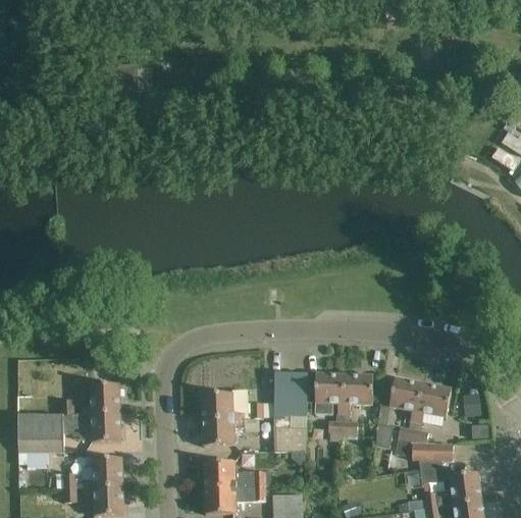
[(107,88),(136,88),(136,67),(107,67),(107,88)]
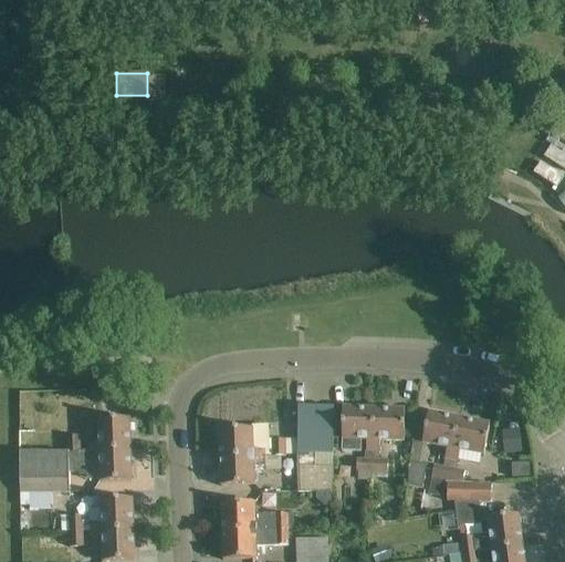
[(550,143),(543,154),(564,167),(564,152),(551,143),(550,143)]
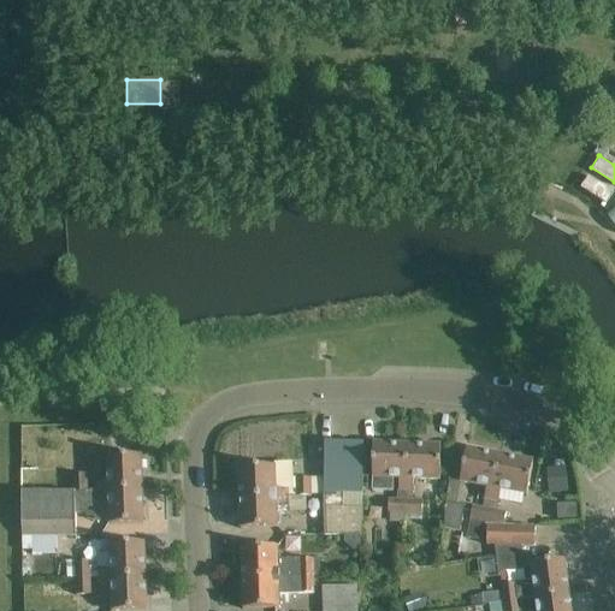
[(587,172),(579,184),(580,185),(605,201),(613,189),(589,173),(587,172)]
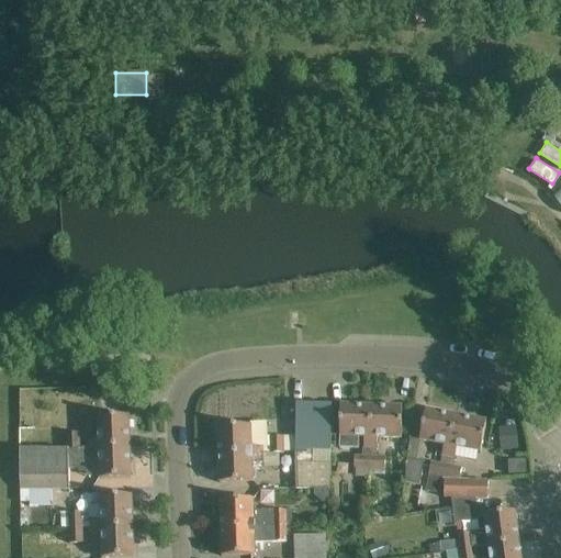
[(25,389),(20,403),(38,411),(44,397),(25,389)]
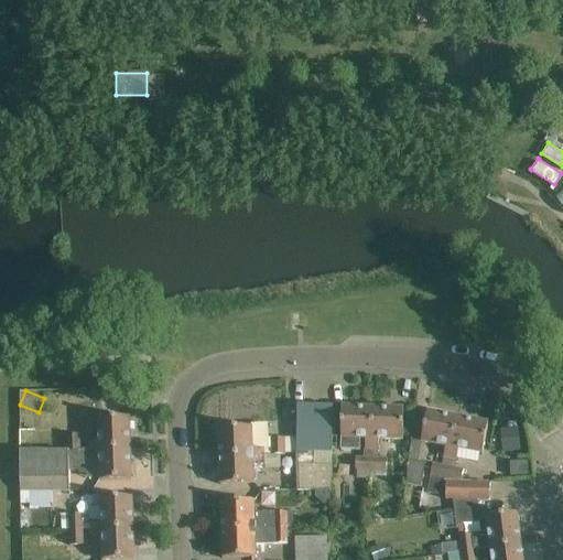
[(218,426),(218,453),(263,453),(295,452),(332,452),(332,426),(332,404),(296,404),(296,435),(251,437),(250,424),(218,426)]
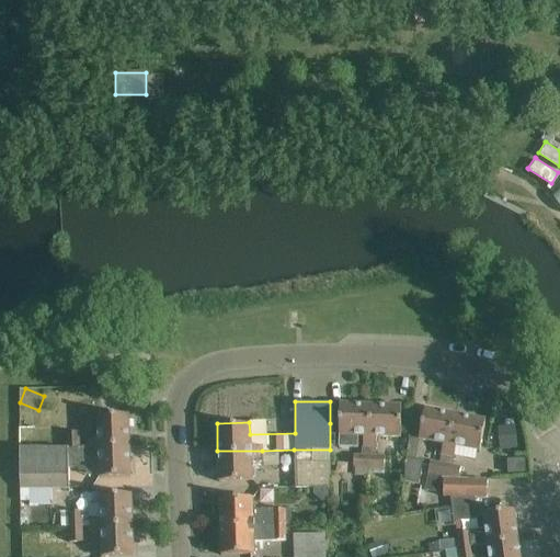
[(339,401),(339,423),(338,444),(357,445),(357,433),(362,433),(362,454),(353,454),(352,465),(367,466),(369,402),(339,401)]
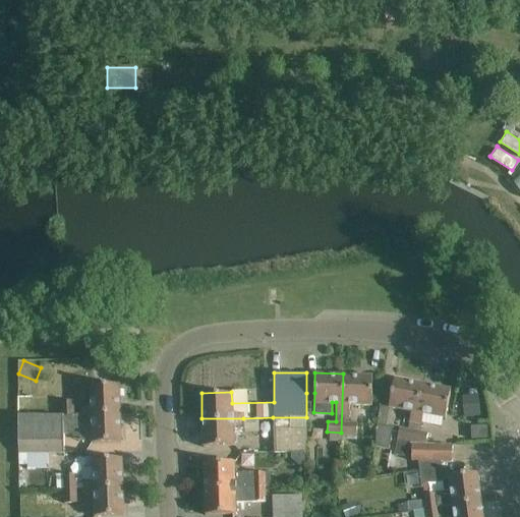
[(370,403),(371,395),(371,375),(343,374),(341,433),(355,433),(356,422),(348,421),(348,403),(370,403)]
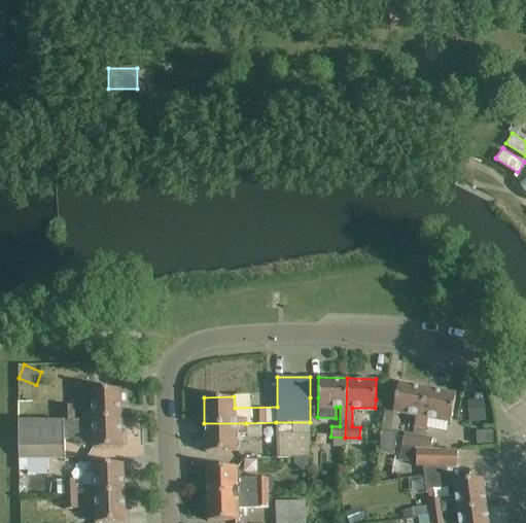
[(394,402),(392,411),(415,415),(412,432),(404,431),(401,442),(398,458),(413,461),(426,387),(398,382),(394,402)]
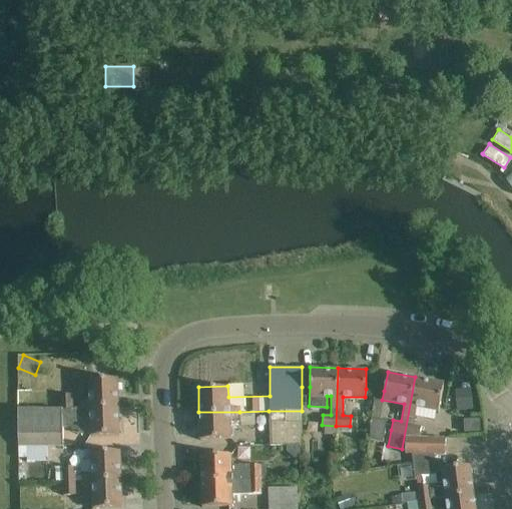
[(415,377),(402,449),(406,450),(411,450),(413,460),(415,474),(434,471),(431,452),(432,452),(444,453),(445,437),(425,436),(419,436),(421,425),(413,424),(415,414),(417,406),(435,409),(438,410),(443,382),(415,377)]
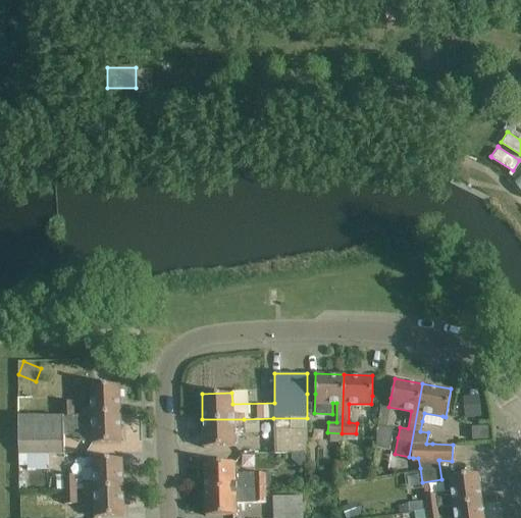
[(82,408),(82,414),(119,413),(118,384),(90,384),(91,408),(82,408)]
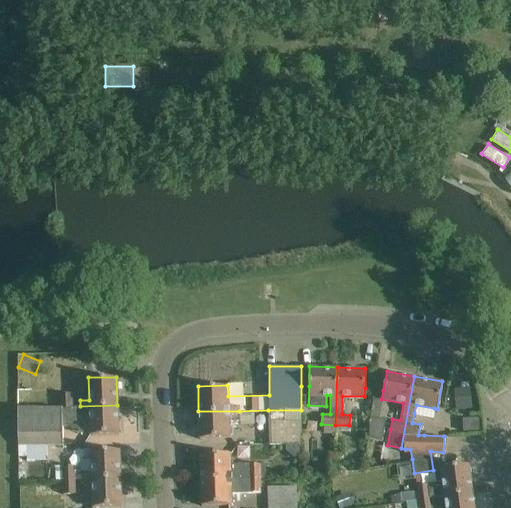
[(469,386),(454,387),(456,407),(471,406),(469,386)]
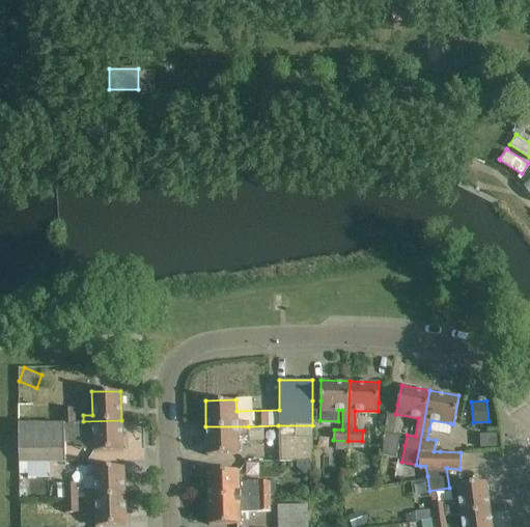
[(32,403),(18,403),(18,415),(32,415),(32,403)]
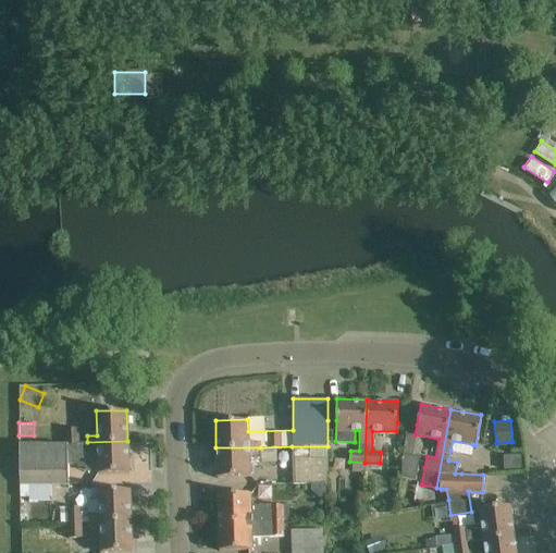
[(63,427),(64,442),(79,442),(78,427),(63,427)]
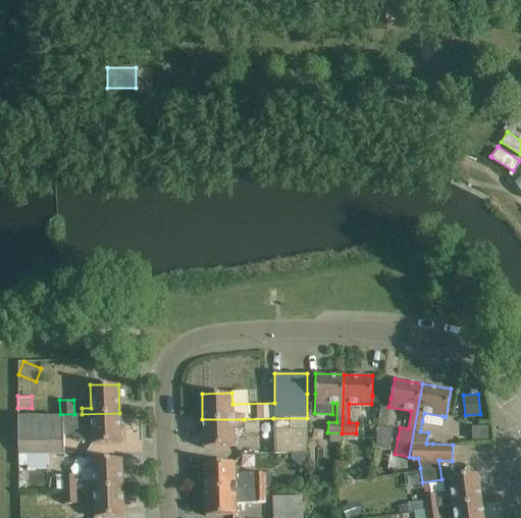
[(18,453),(46,452),(64,451),(63,433),(73,432),(73,436),(80,435),(80,438),(82,441),(93,441),(93,443),(120,442),(119,413),(82,414),(74,414),(60,414),(17,414),(17,417),(18,453)]
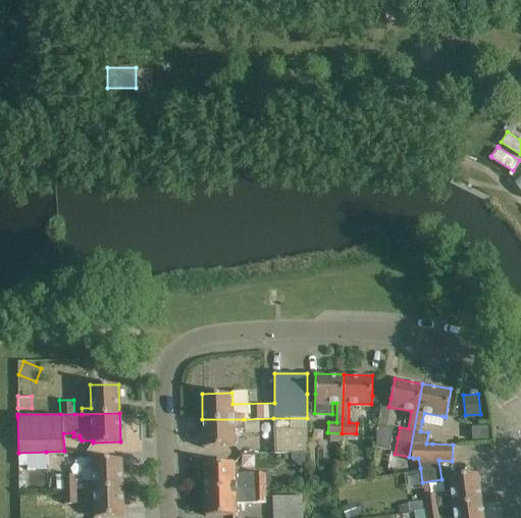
[(307,418),(273,418),(274,452),(307,452),(307,418)]
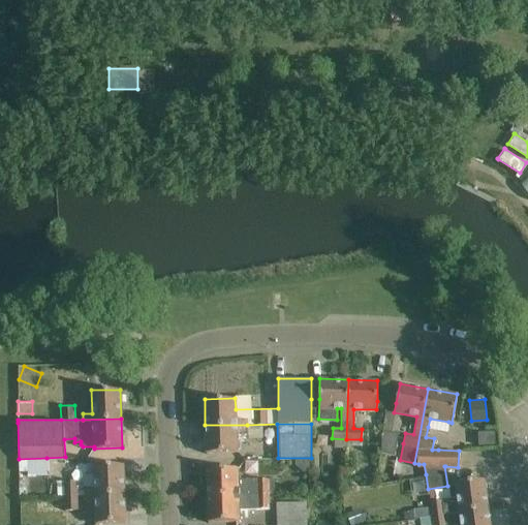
[(205,452),(226,451),(236,451),(236,439),(248,438),(247,425),(205,425),(205,452)]
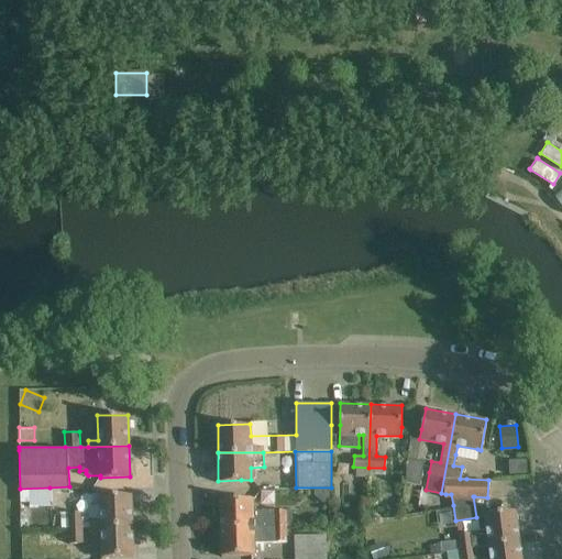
[(419,483),(425,460),(409,457),(405,481),(419,483)]
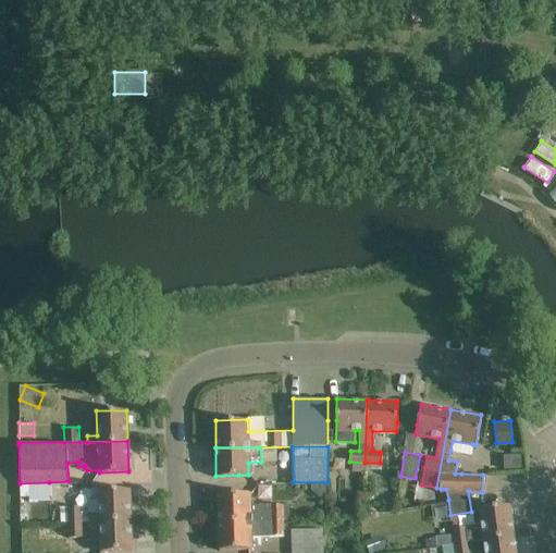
[(49,482),(20,483),(21,494),(28,494),(28,500),(50,499),(49,482)]
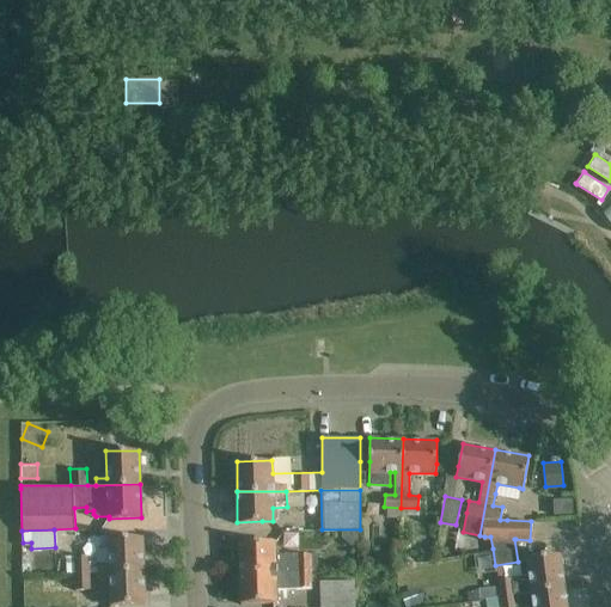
[(109,538),(110,564),(99,564),(99,571),(144,570),(142,537),(109,538)]
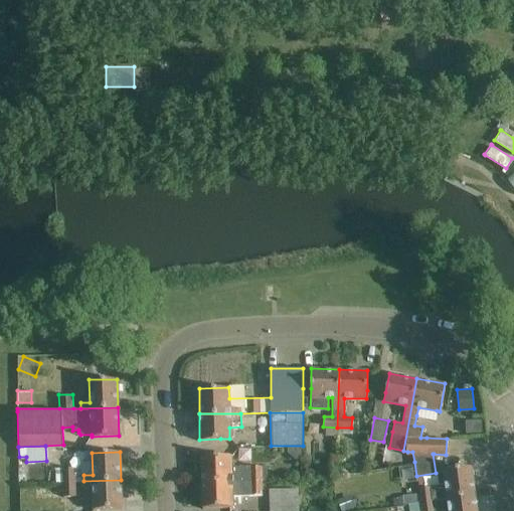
[(201,481),(249,480),(262,479),(261,465),(230,466),(230,455),(200,456),(201,481)]
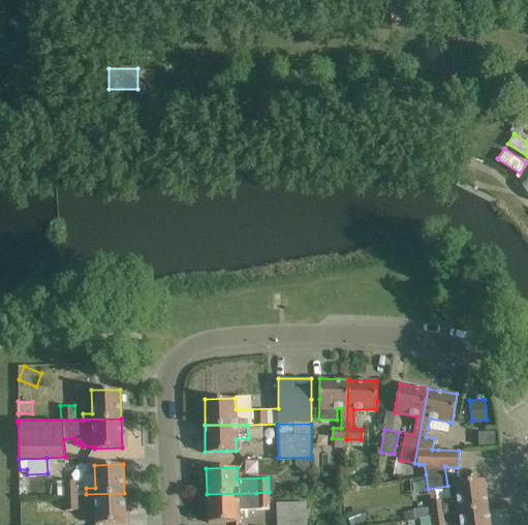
[(431,515),(487,507),(484,479),(455,483),(457,498),(430,502),(431,515)]
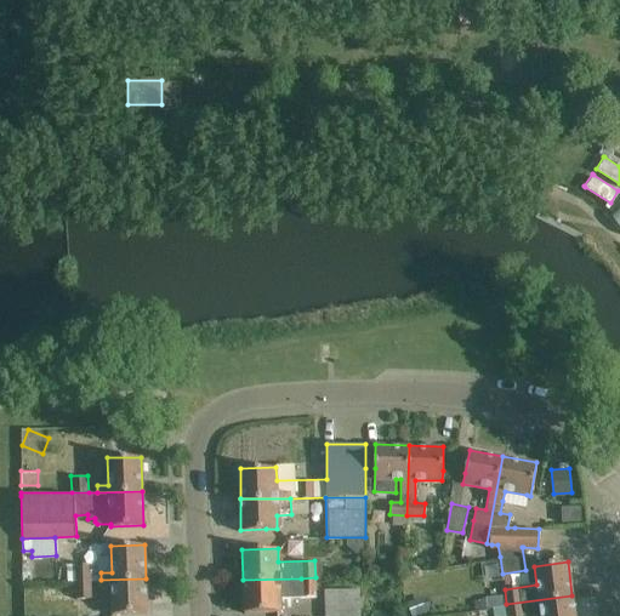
[(75,581),(89,580),(89,563),(75,563),(75,581)]
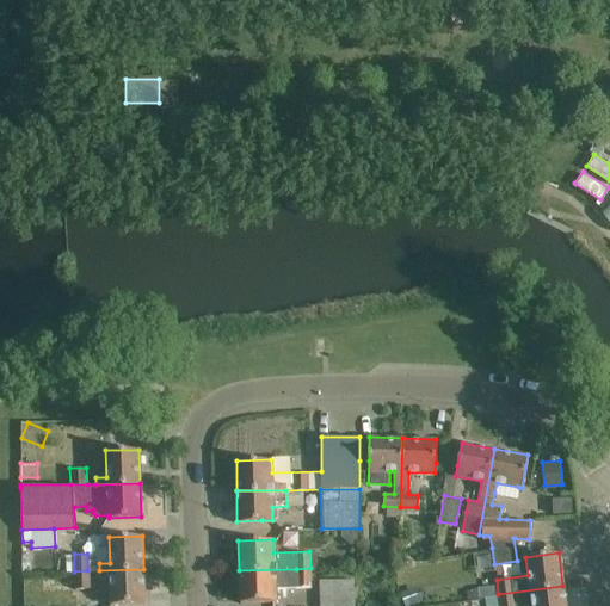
[(310,568),(296,569),(239,570),(240,601),(276,600),(275,586),(310,585),(310,568)]
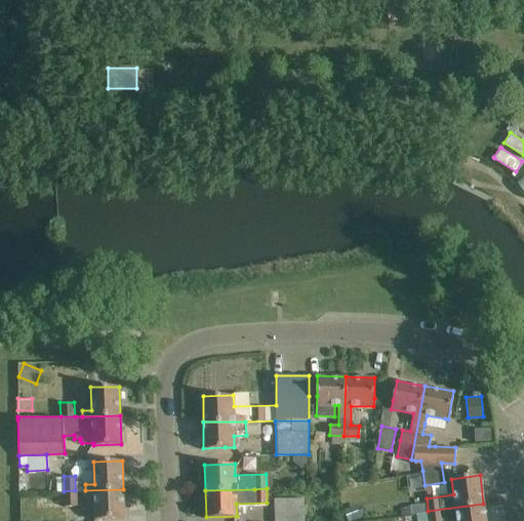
[(124,518),(123,489),(85,490),(85,496),(94,496),(95,519),(124,518)]
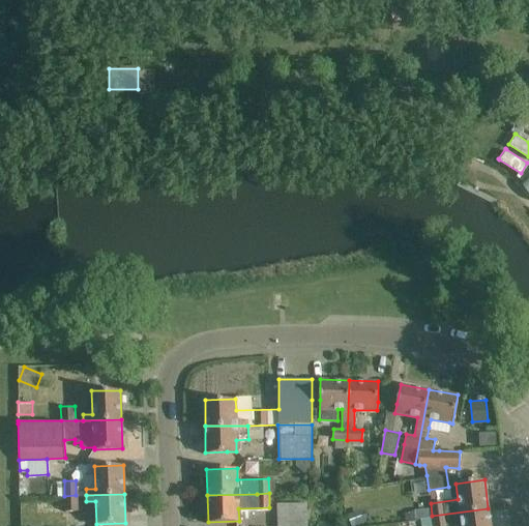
[(76,495),(64,496),(65,509),(77,509),(76,495)]
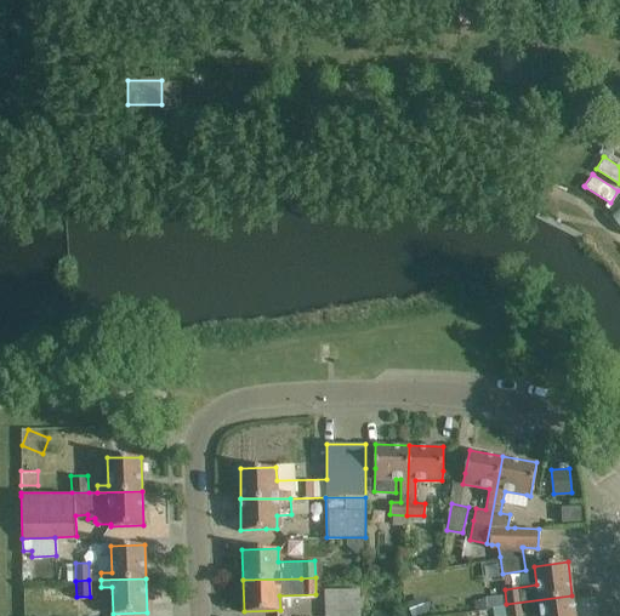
[(325,615),(358,615),(360,615),(359,587),(324,588),(325,615)]
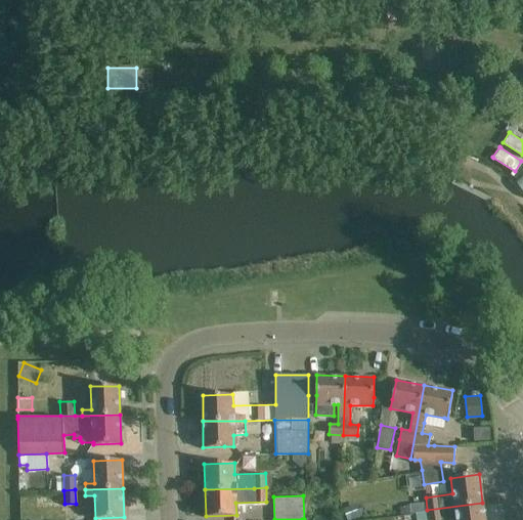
[(425,502),(404,505),(405,514),(427,511),(425,502)]
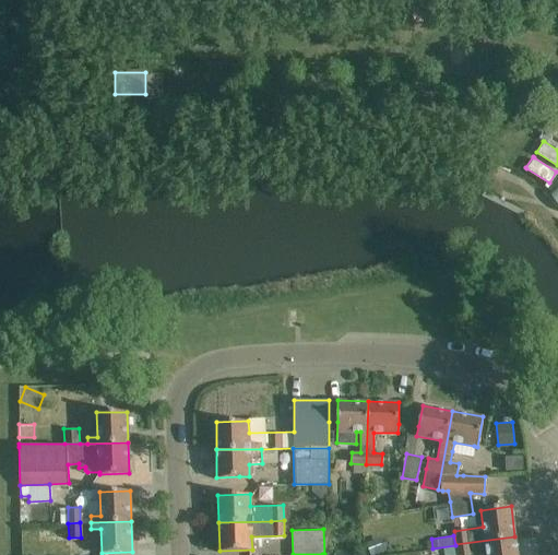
[(486,554),(517,554),(514,536),(455,544),(456,554),(478,554),(487,554),(486,554)]
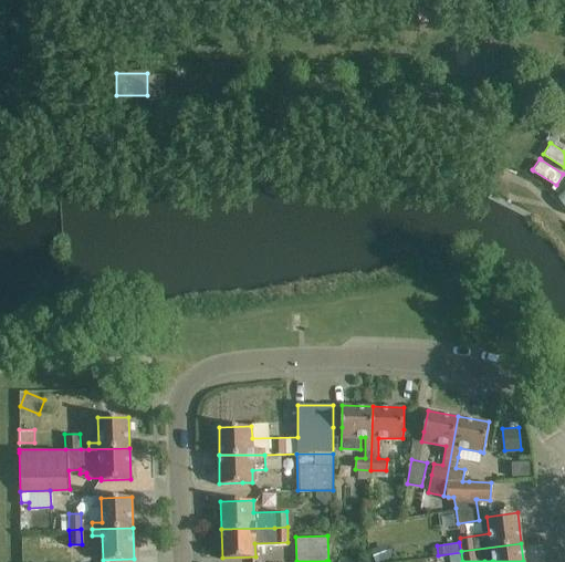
All buildings are outlined.
